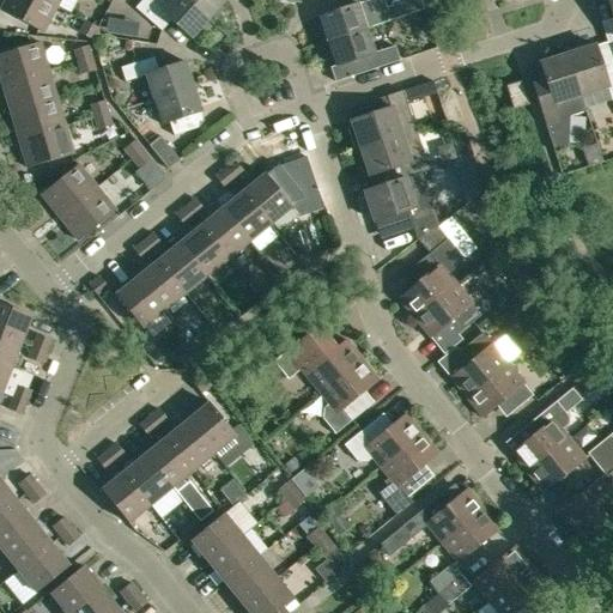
[(56,6),(44,0),(4,0),(0,8),(0,10),(43,32),(56,6)]
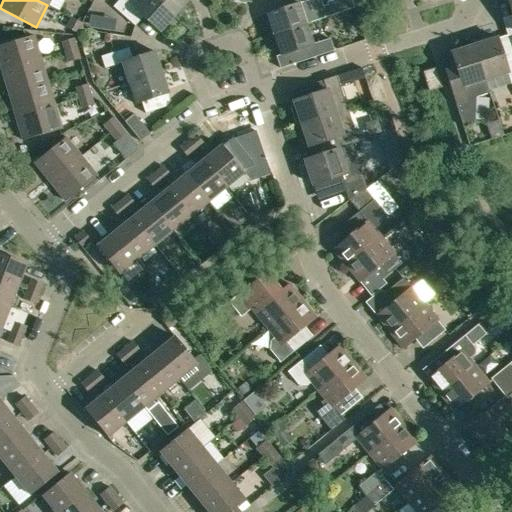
[(160,32),(175,16),(156,0),(118,0),(113,6),(135,26),(143,17),(160,32)]
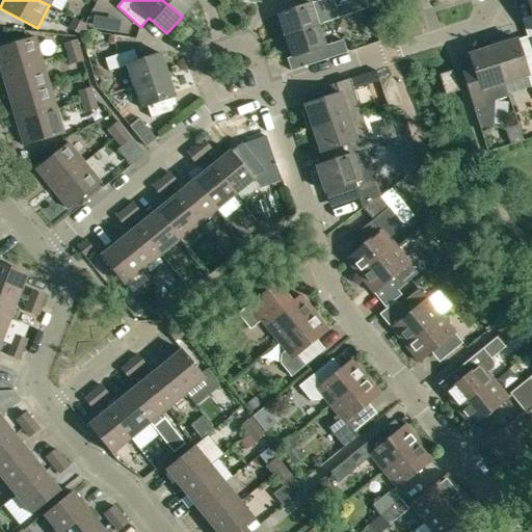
[(162,0),(182,17),(195,0),(162,0)]
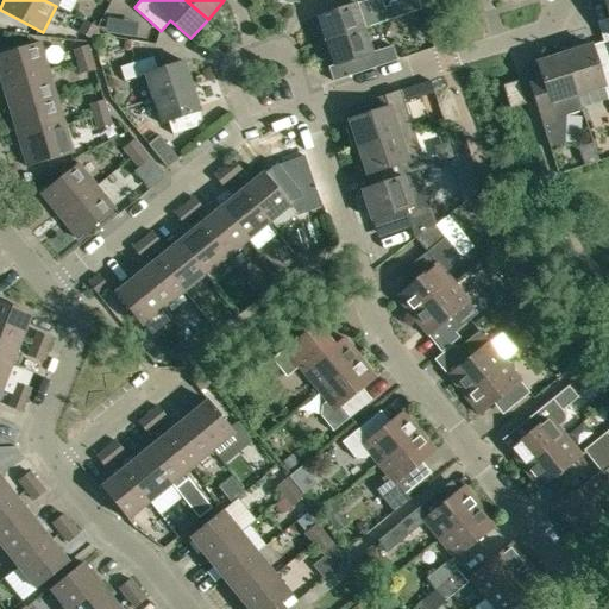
[(325,42),(364,29),(421,8),(418,0),(394,0),(389,2),(390,5),(383,7),(382,0),(381,0),(339,0),(343,8),(316,17),(325,42)]
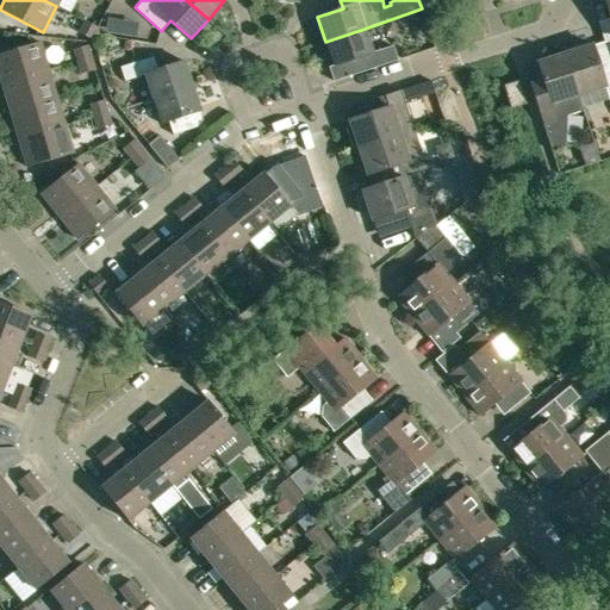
[(83,20),(78,32),(92,41),(98,27),(83,20)]
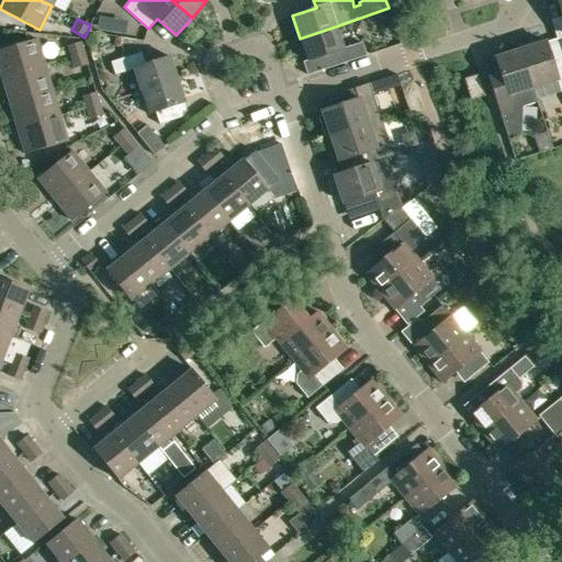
[(344,48),(336,26),(300,38),(307,60),(303,63),(307,75),(366,55),(361,43),(344,48)]
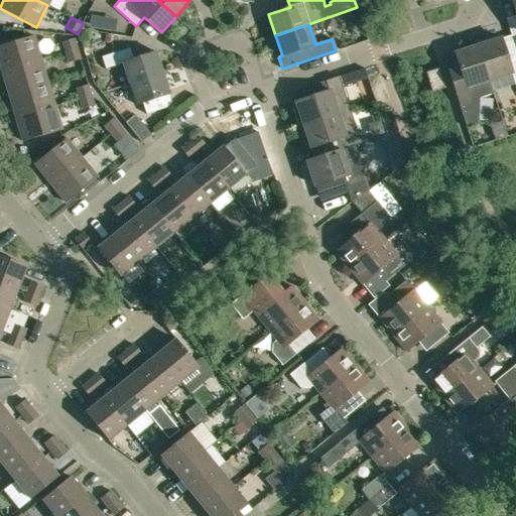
[(0,45),(0,67),(1,72),(40,59),(33,35),(0,45)]
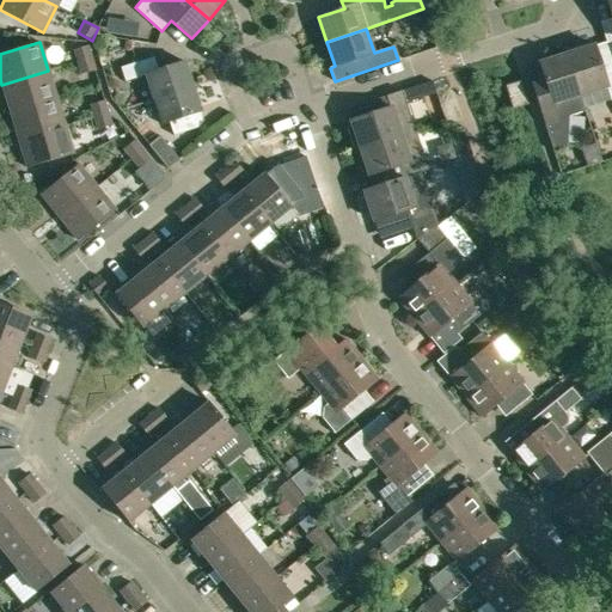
[(74,50),(78,62),(91,57),(87,46),(74,50)]
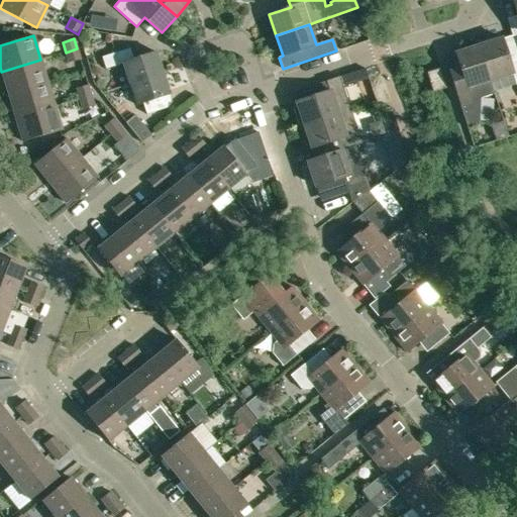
[(502,38),(479,45),(490,80),(512,73),(516,87),(516,86),(516,60),(510,63),(502,38)]
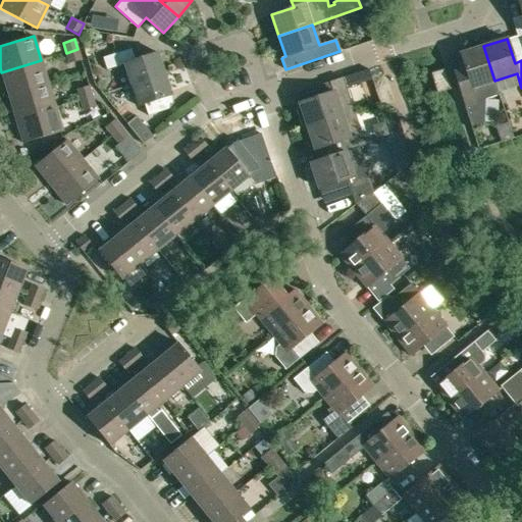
[(465,69),(454,72),(457,82),(466,111),(472,129),(483,125),(484,99),(499,95),(499,93),(494,81),(483,46),(460,54),(465,69)]
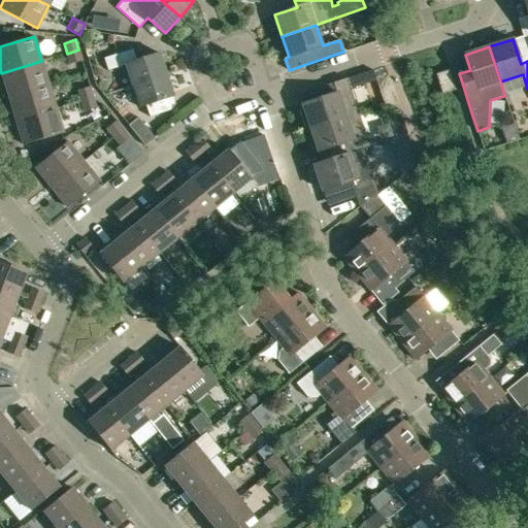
[(125,65),(132,86),(166,74),(159,53),(136,61),(132,48),(104,59),(108,70),(125,65)]
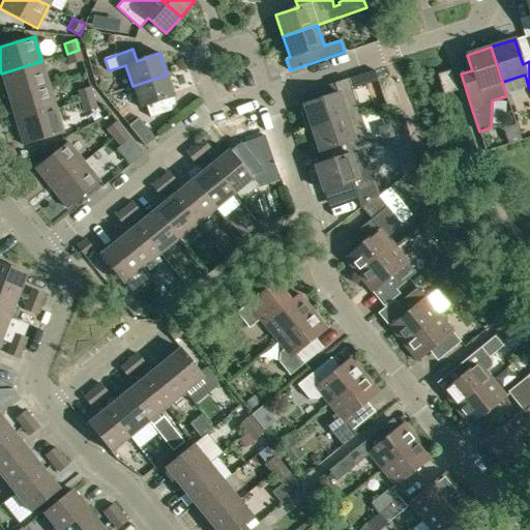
[(70,64),(82,61),(79,50),(67,54),(70,64)]
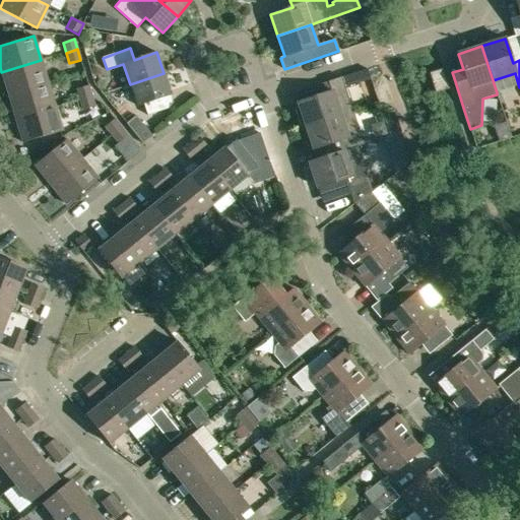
[(48,83),(41,60),(1,72),(8,95),(48,83)]
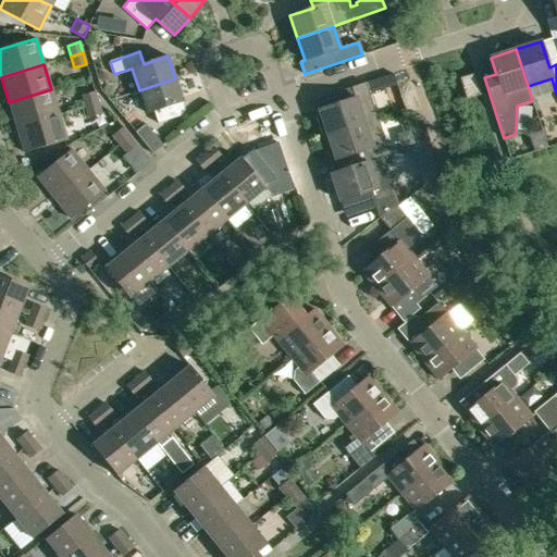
[(480,95),(474,74),(460,78),(467,99),(480,95)]
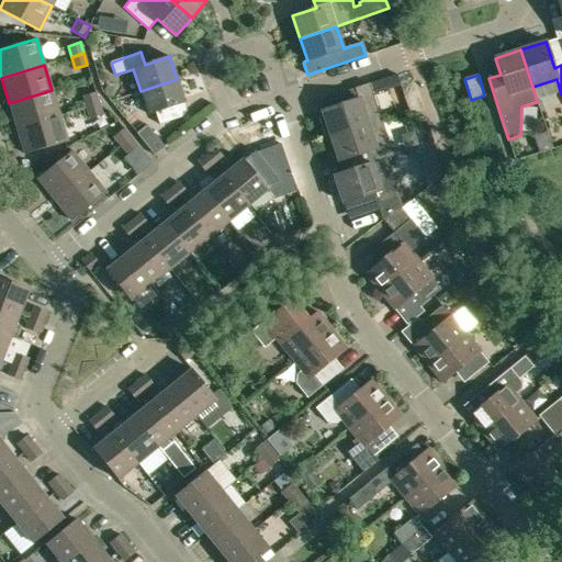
[(384,78),(369,83),(371,90),(373,94),(389,90),(384,78)]
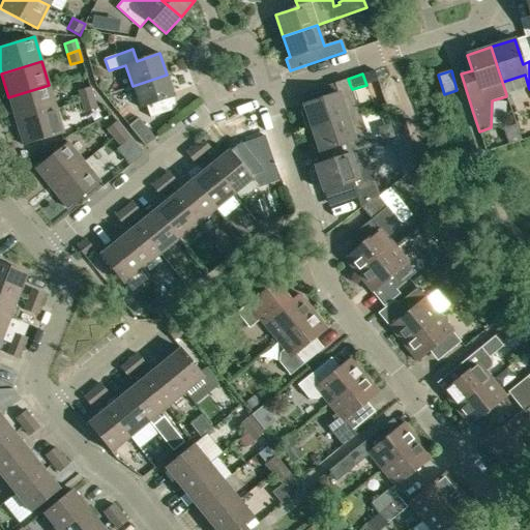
[(174,96),(167,75),(133,86),(140,108),(146,106),(150,117),(171,111),(175,105),(173,96),(174,96)]
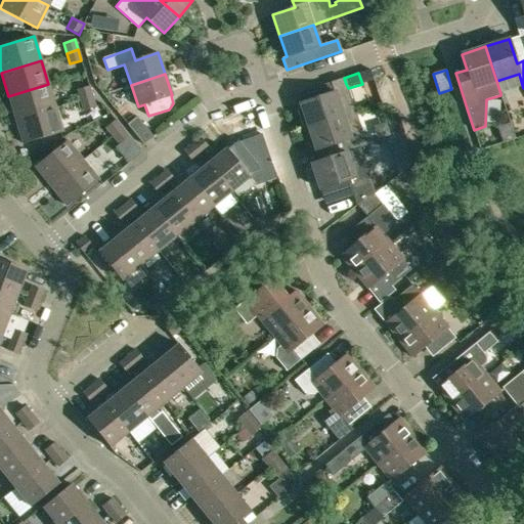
[(297,108),(303,128),(355,112),(348,88),(346,84),(344,78),(331,82),(334,92),(300,103),(301,107),(297,108)]
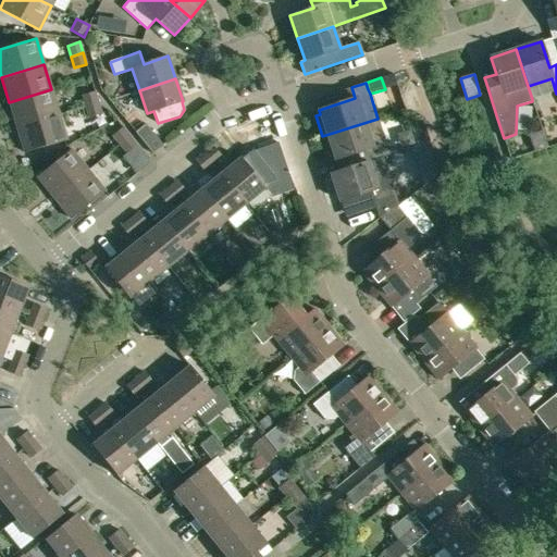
[(16,127),(59,114),(51,89),(9,102),(16,127)]
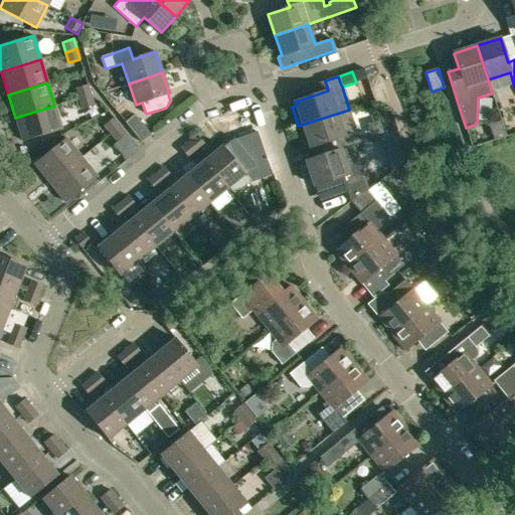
[(75,89),(78,99),(91,96),(88,84),(75,89)]
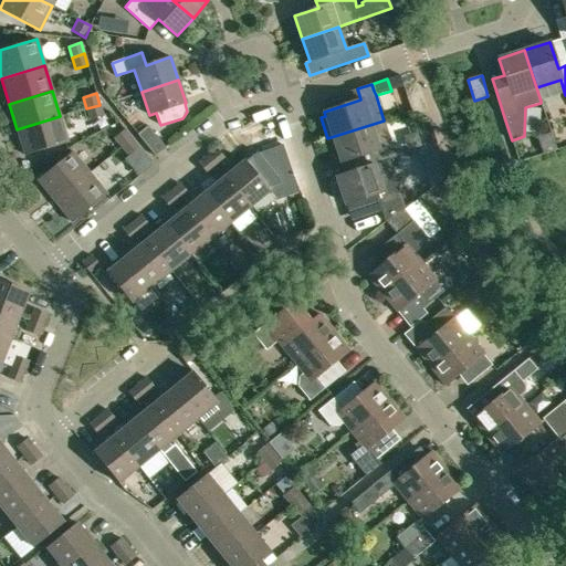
[(103,116),(100,105),(86,108),(90,119),(103,116)]
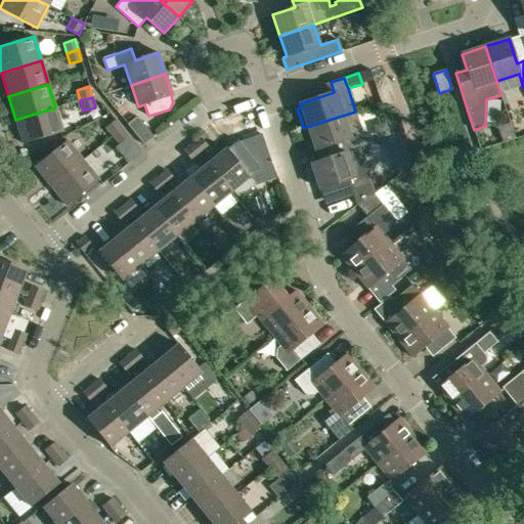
[(62,132),(55,107),(15,120),(23,143),(62,132)]
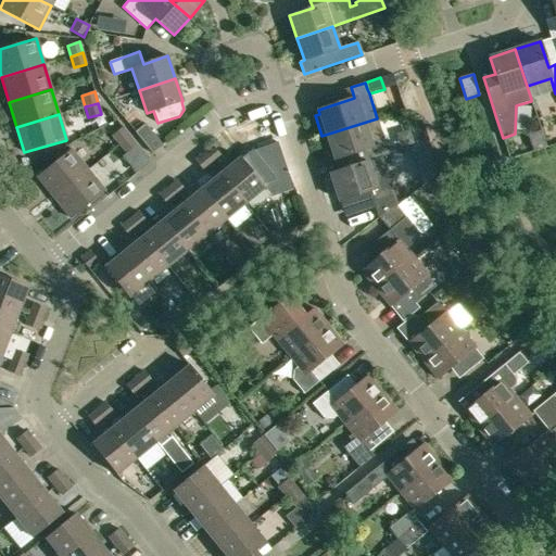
[(429,140),(420,115),(408,118),(416,144),(429,140)]
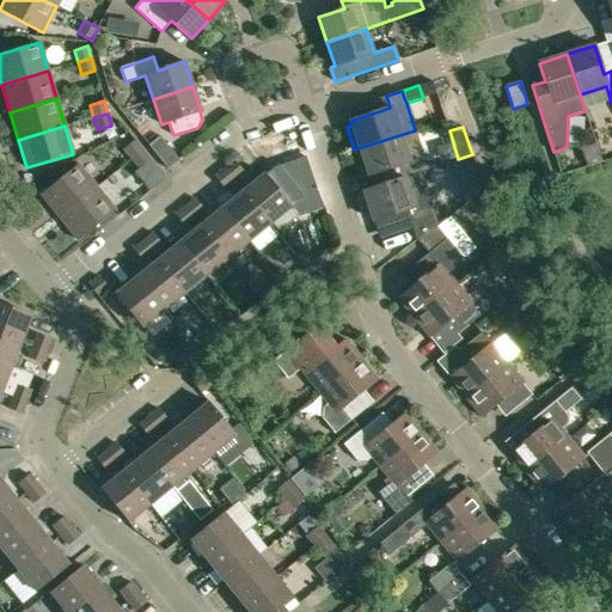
[(415,130),(354,150),(362,173),(367,171),(368,176),(397,166),(402,178),(404,177),(404,178),(434,167),(433,160),(427,161),(426,157),(423,157),(415,130)]
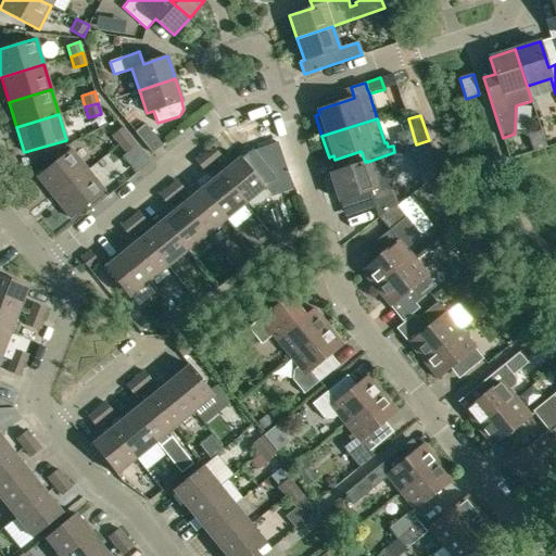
[(135,131),(152,153),(163,144),(146,124),(135,131)]
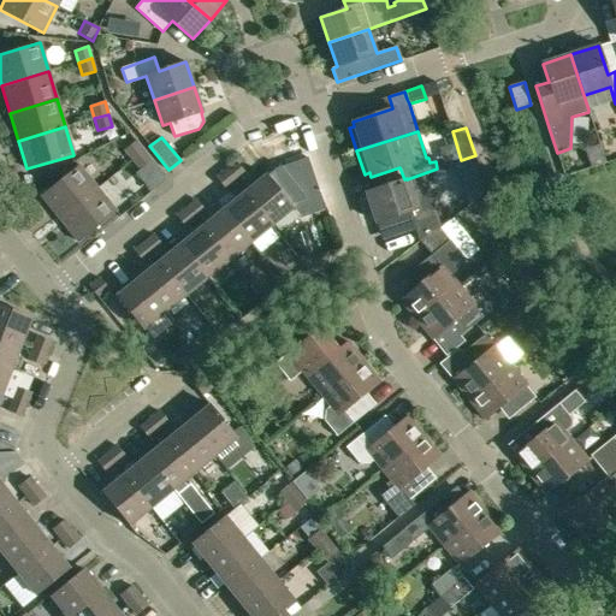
[(124,149),(132,160),(143,150),(136,141),(124,149)]
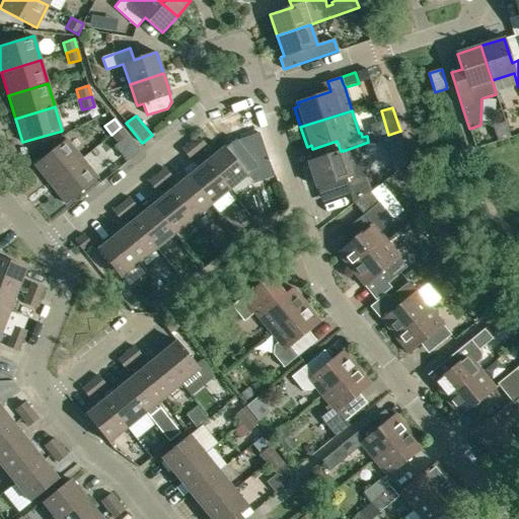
[(112,135),(119,143),(128,135),(121,127),(112,135)]
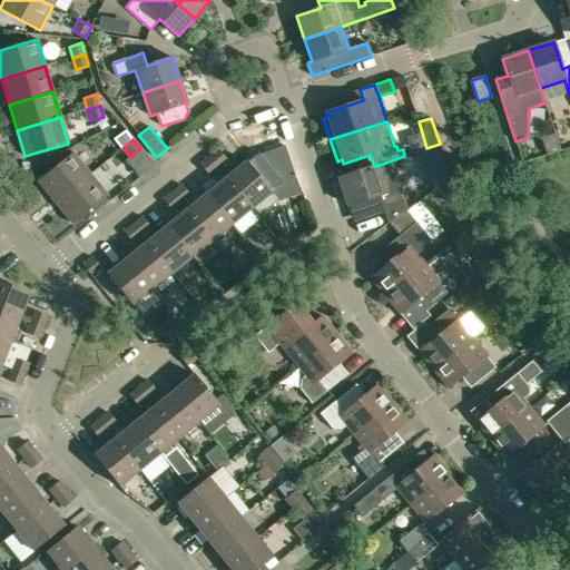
[(218,149),(209,157),(217,167),(227,160),(218,149)]
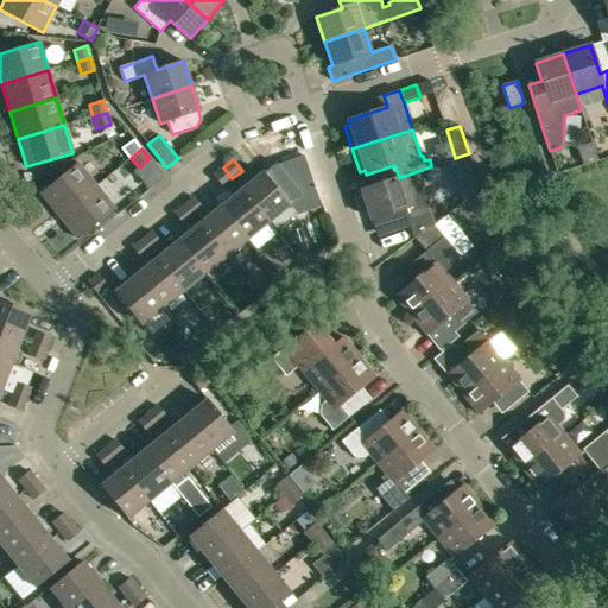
[(40,194),(58,216),(96,185),(77,163),(40,194)]
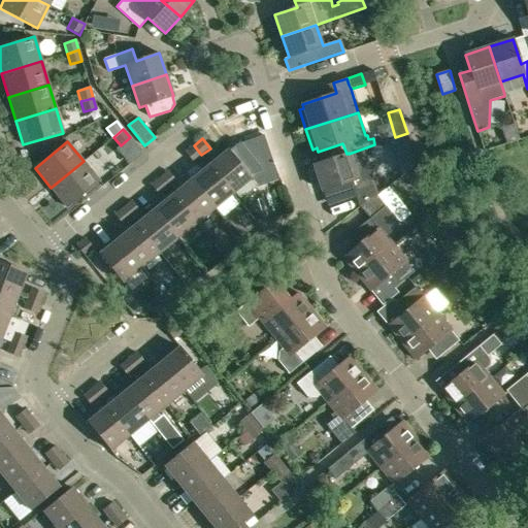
[(201,155),(194,145),(186,153),(193,162),(201,155)]
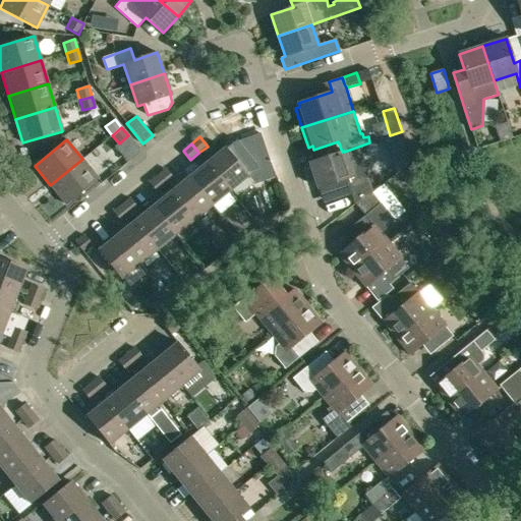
[(225,148),(207,163),(229,191),(248,176),(225,148)]
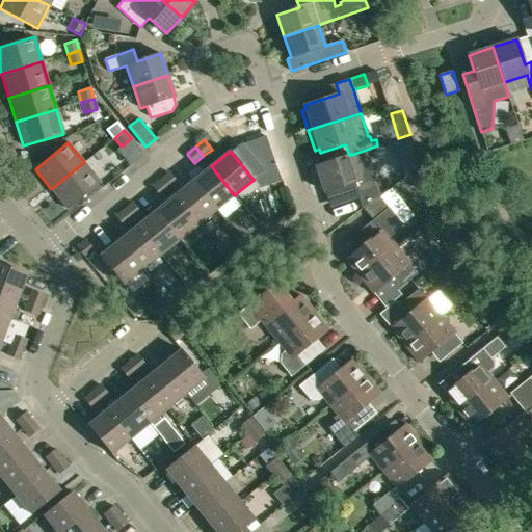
[(356,170),(351,155),(351,154),(349,155),(316,166),(324,192),(352,183),(353,182),(361,180),(369,178),(366,167),(356,170)]
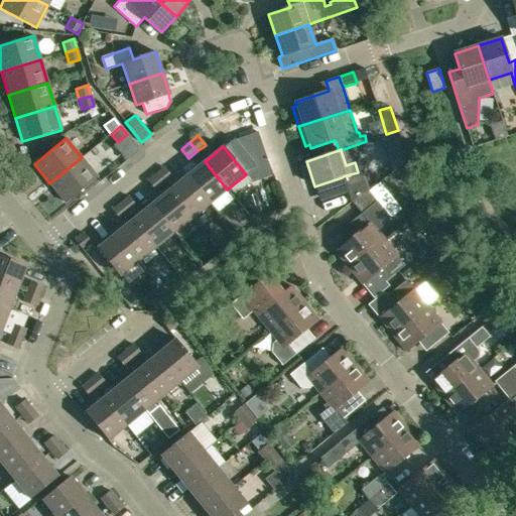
[(97,177),(82,157),(49,183),(66,203),(97,177)]
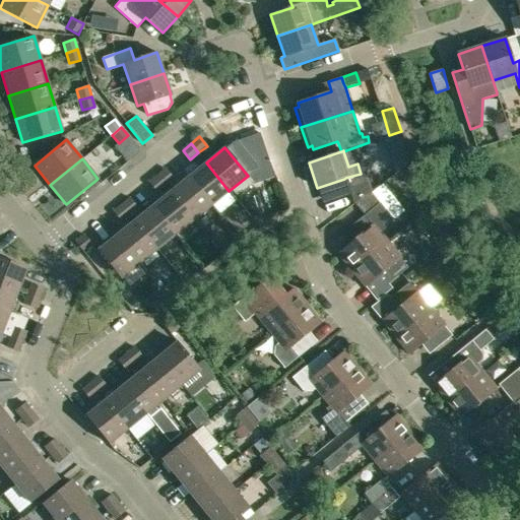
[(188,177),(211,205),(229,191),(206,163),(188,177)]
